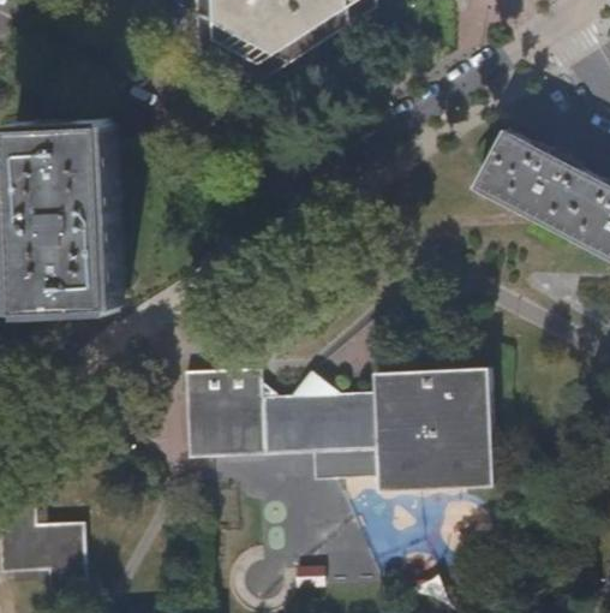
[(285,48),(356,1),(356,0),(207,0),(209,45),(257,66),(285,48)]
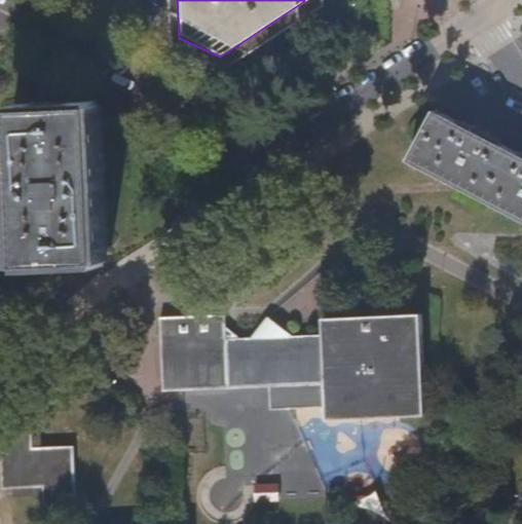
[(521,523),(521,152),(481,132),(433,107),(406,157),(449,180),(521,218),(521,523)]
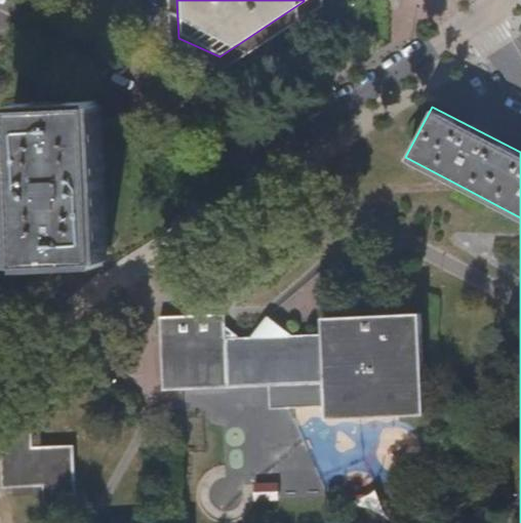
[(91,127),(11,129),(13,194),(17,281),(99,282),(91,127)]
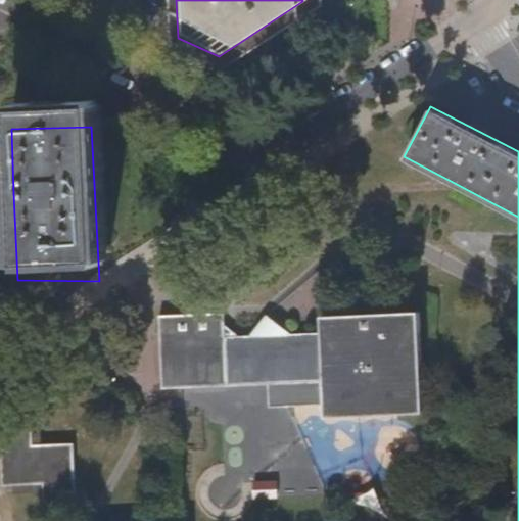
[(268,337),(218,338),(217,316),(153,318),(156,385),(178,386),(319,379),(320,416),(420,412),(417,313),(366,314),(316,316),(318,336),(268,337)]
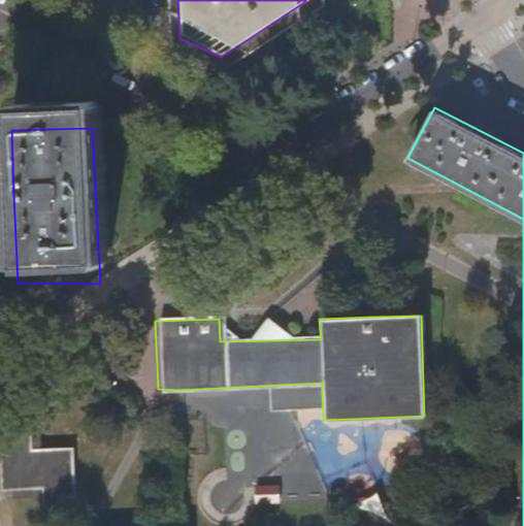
[(26,413),(0,415),(0,489),(28,489),(30,516),(72,514),(68,440),(28,444),(26,413)]
